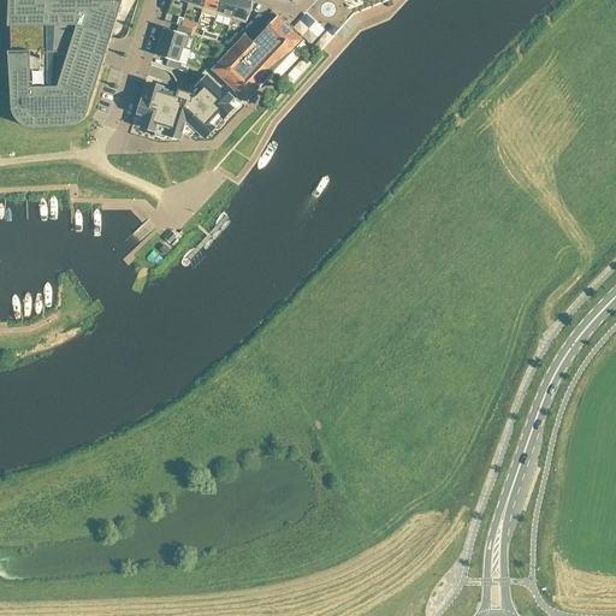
[(9,0),(9,25),(12,25),(12,51),(9,51),(11,101),(11,108),(12,112),(13,116),(16,119),(19,122),(23,124),(28,126),(30,128),(33,128),(72,125),(77,124),(81,122),(84,119),(86,117),(88,112),(123,0),(9,0)]
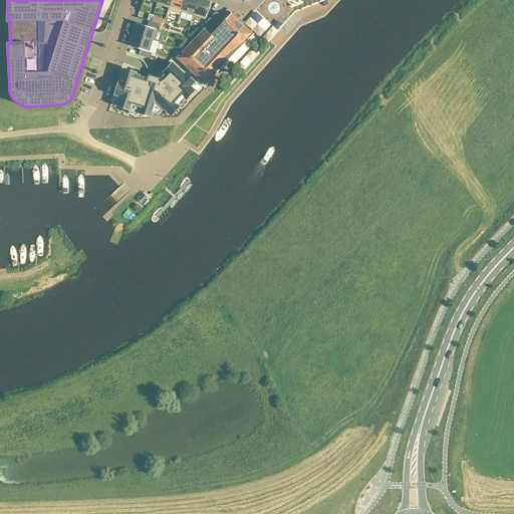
[(171,0),(158,0),(158,2),(157,4),(169,8),(168,10),(169,10),(171,0)]
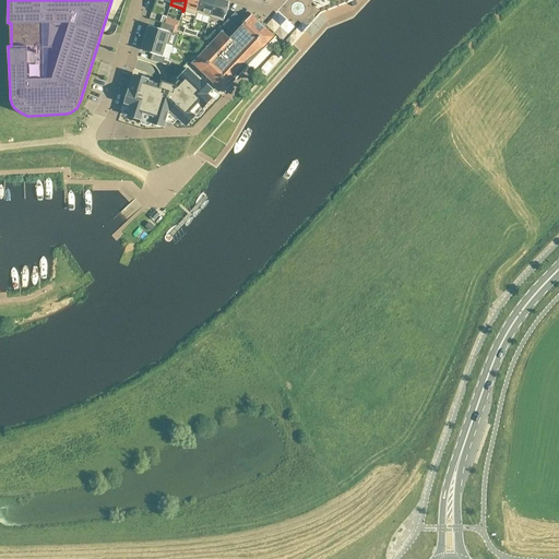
[(201,0),(186,0),(183,11),(197,15),(201,0)]
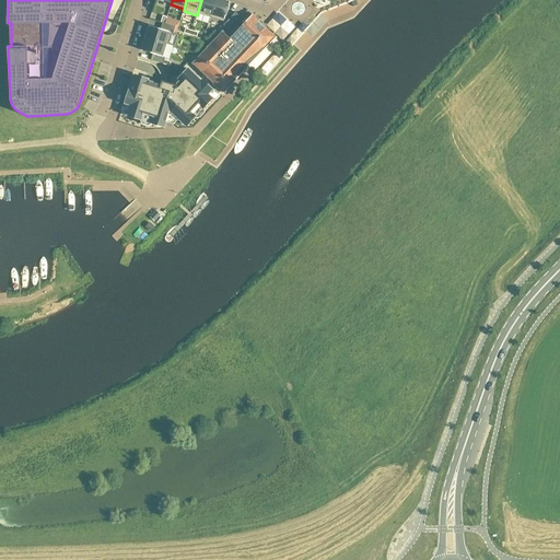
[(201,0),(197,15),(198,13),(210,16),(216,0),(201,0)]
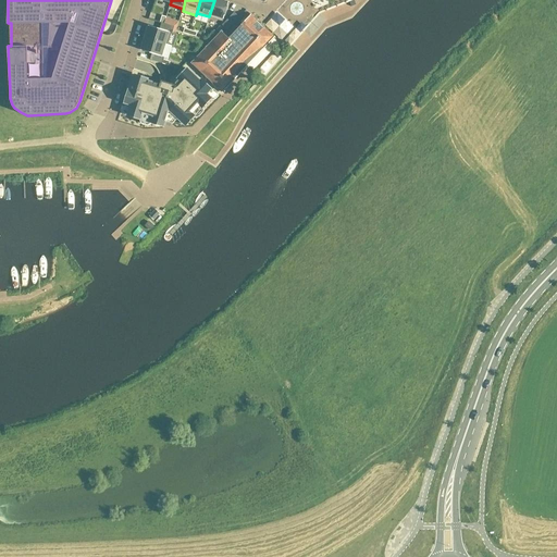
[(229,1),(223,0),(214,0),(209,16),(223,21),(229,1)]
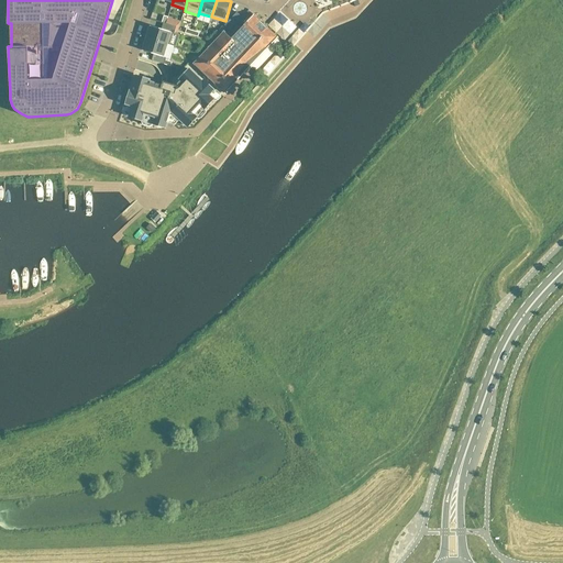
[(236,12),(224,25),(230,30),(242,17),(236,12)]
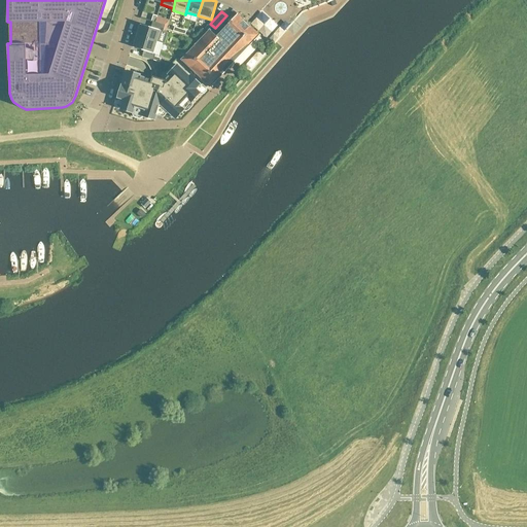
[(210,29),(208,31),(209,31),(183,58),(182,58),(181,60),(182,61),(182,60),(210,86),(258,36),(259,34),(258,34),(239,14),(238,13),(236,14),(236,15),(216,36),(211,30),(210,29)]
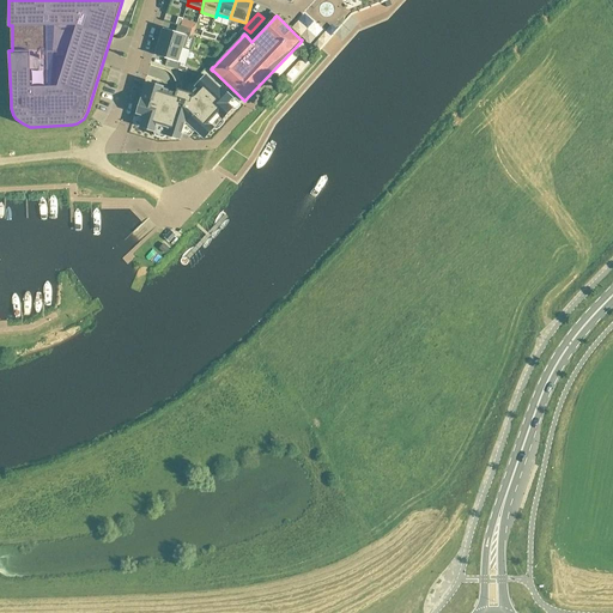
[(164,28),(159,41),(182,48),(187,35),(189,36),(192,29),(178,24),(176,31),(164,28)]
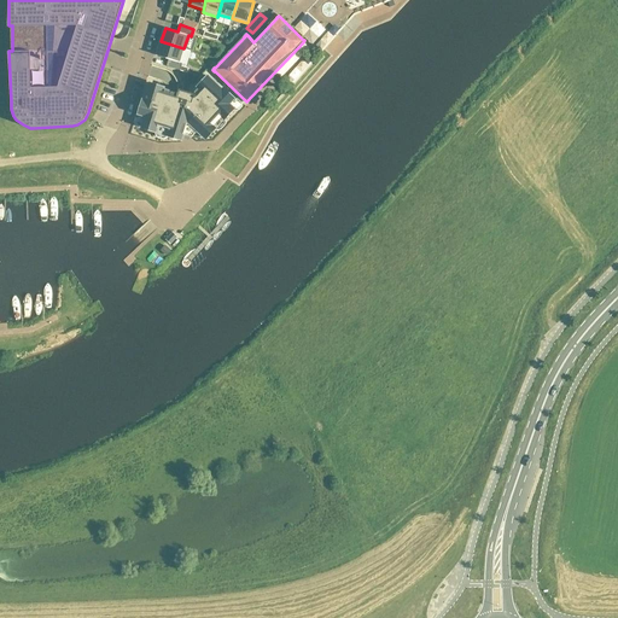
[(184,48),(161,41),(157,56),(169,59),(167,66),(181,70),(182,63),(180,62),(184,48)]
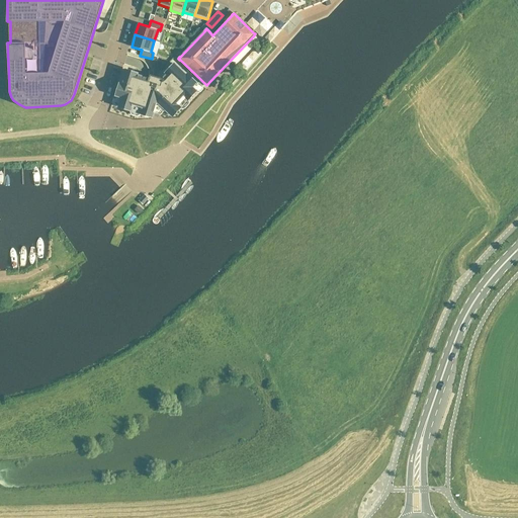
[(116,95),(122,97),(119,106),(152,116),(154,112),(161,114),(166,109),(172,115),(195,91),(191,87),(196,83),(187,75),(186,76),(174,64),(167,73),(168,74),(163,79),(151,75),(150,79),(137,75),(137,74),(126,71),(121,85),(120,84),(116,95)]
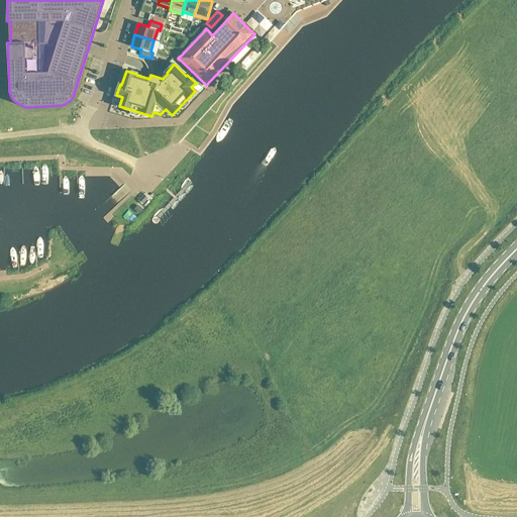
[(466,288),(474,294),(482,284),(475,278),(466,288)]
